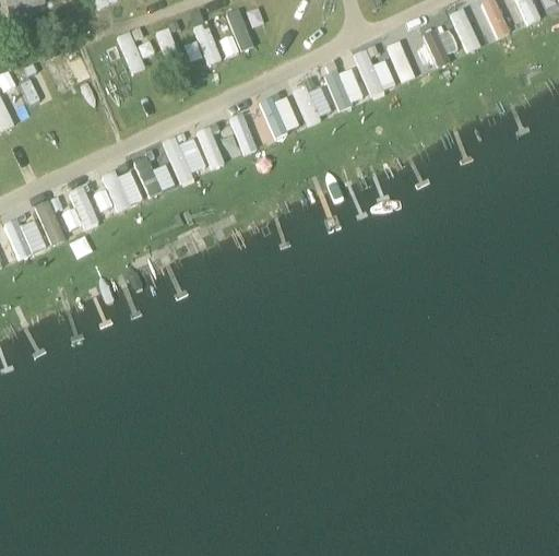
[(2,0),(10,18),(45,4),(43,0),(2,0)]
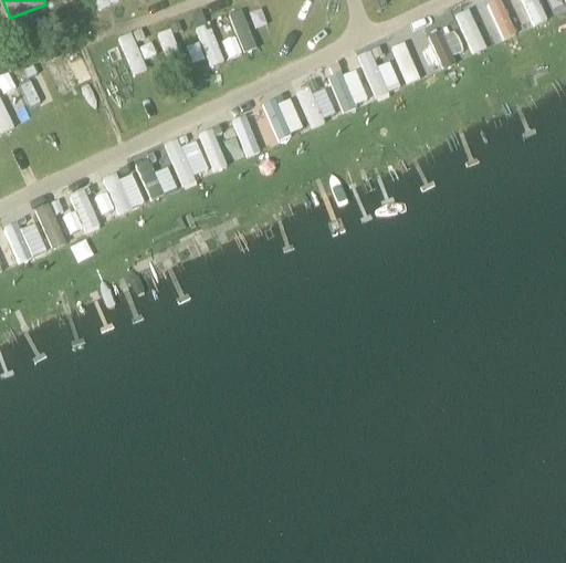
[(501,40),(516,34),(513,25),(522,22),(515,0),(509,0),(490,7),(501,40)]
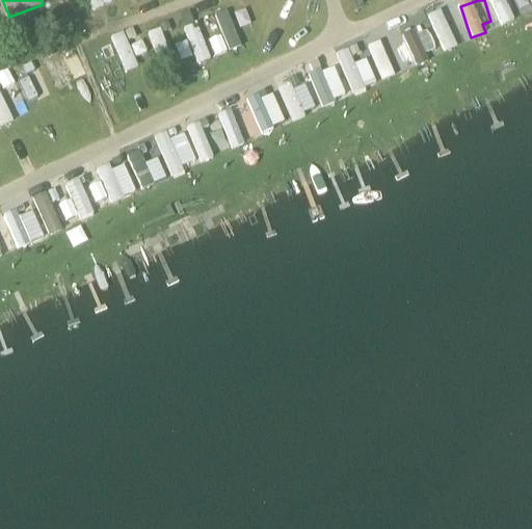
[(491,0),(501,24),(514,19),(506,0),(491,0)]
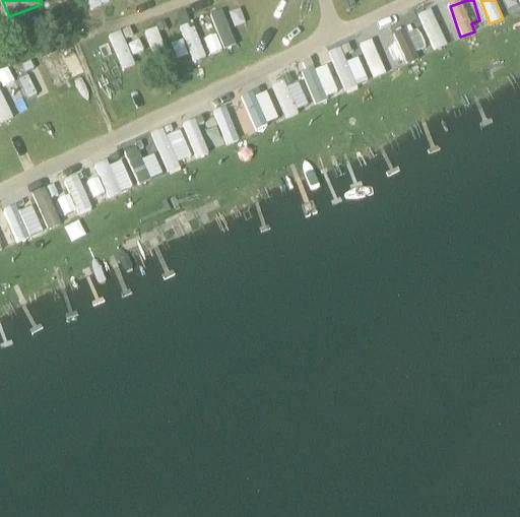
[(432,8),(419,13),(435,50),(447,45),(432,8)]
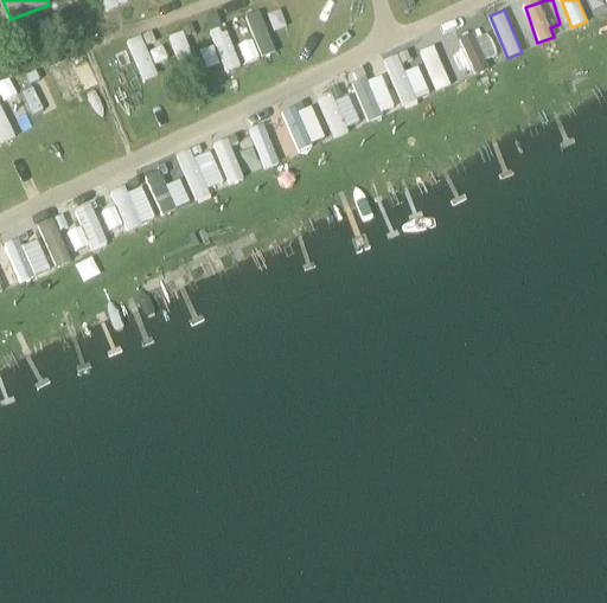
[(472,72),(487,68),(474,27),(459,32),(472,72)]
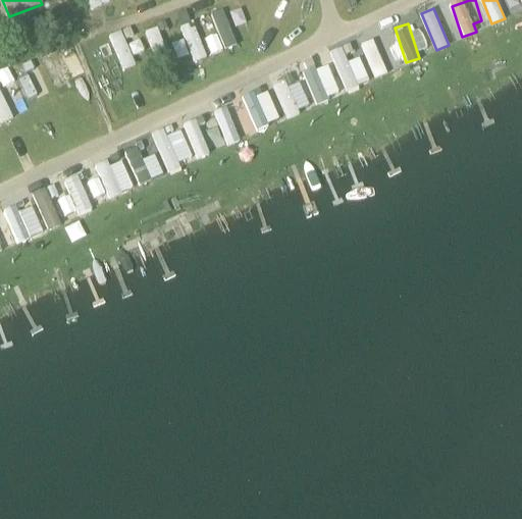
[(213,28),(185,40),(194,60),(222,48),(213,28)]
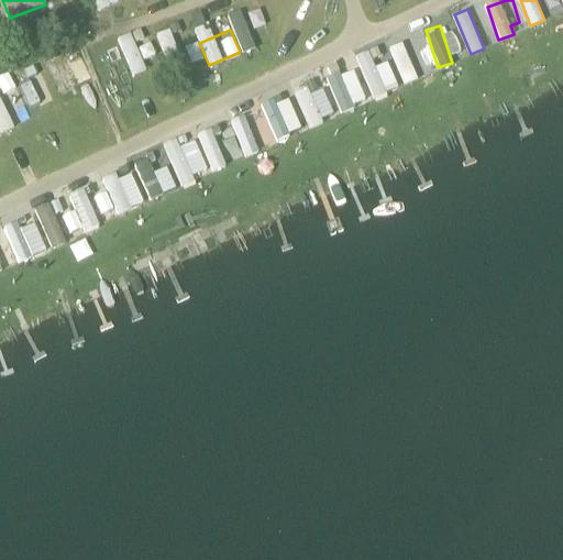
[(133,74),(146,69),(131,31),(118,35),(133,74)]
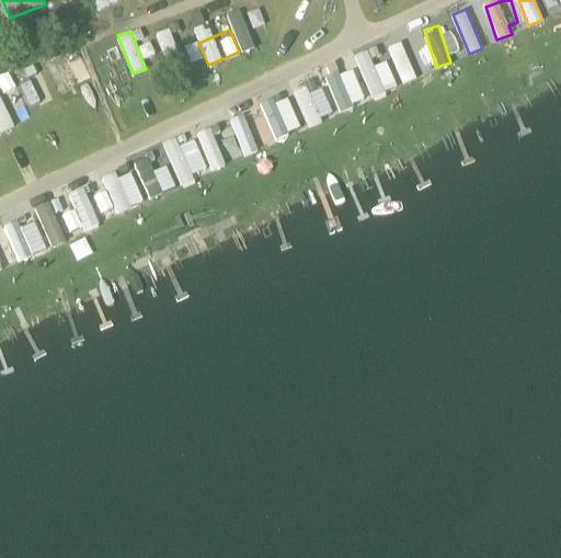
[(416,36),(390,47),(404,83),(418,78),(413,68),(427,63),(416,36)]
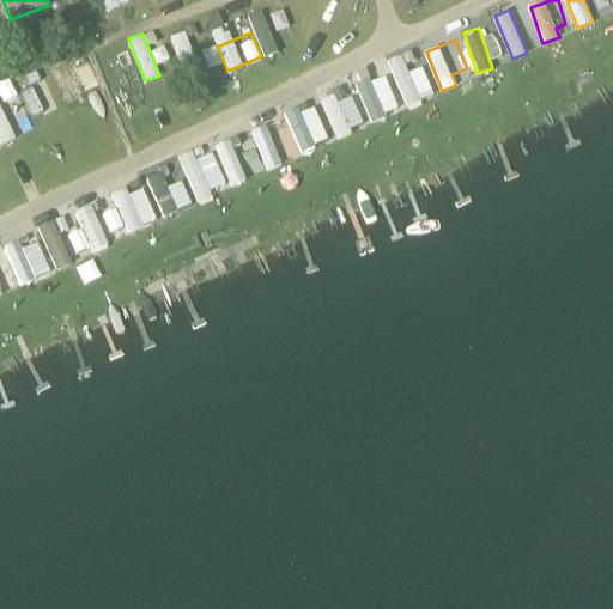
[(400,54),(387,59),(406,105),(435,93),(423,66),(408,72),(400,54)]
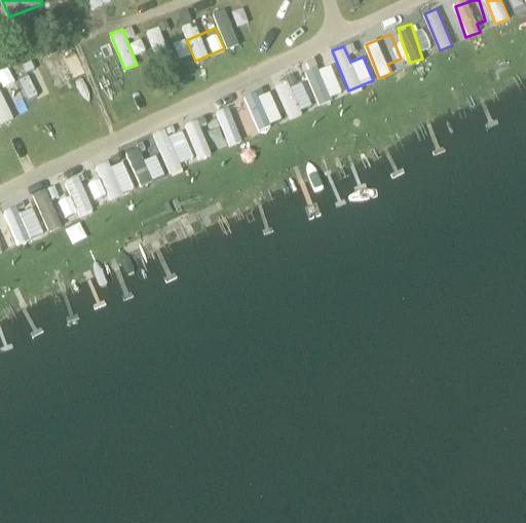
[(55,54),(42,61),(60,98),(72,91),(55,54)]
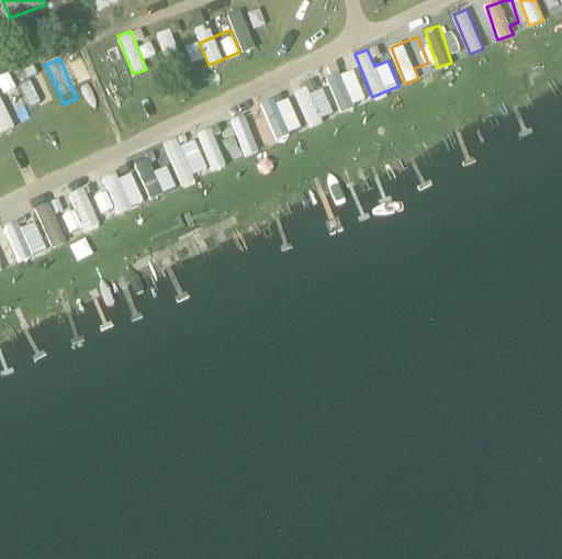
[(353,77),(345,81),(338,69),(324,77),(339,109),(363,97),(353,77)]
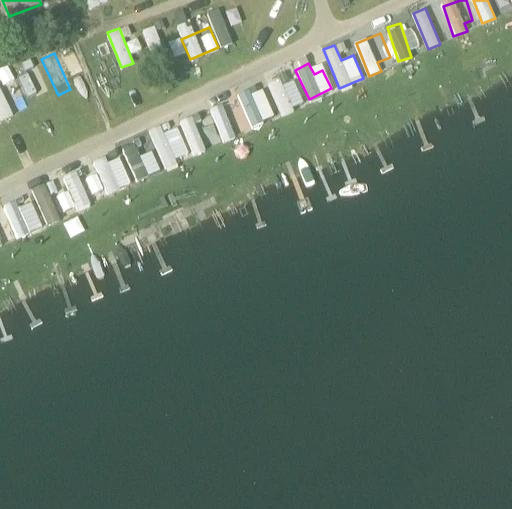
[(302,106),(296,80),(281,84),(280,79),(270,82),(277,112),(302,106)]
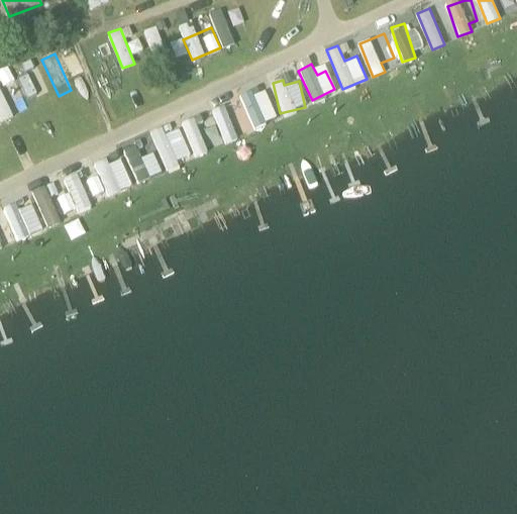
[(276,118),(261,85),(238,95),(253,128),(276,118)]
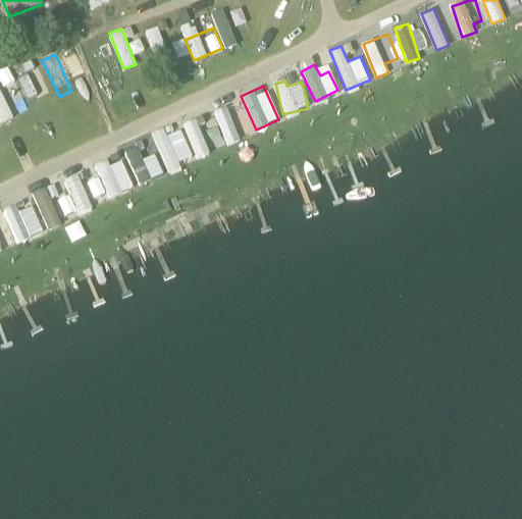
[(0,90),(0,120),(1,122),(12,116),(0,90)]
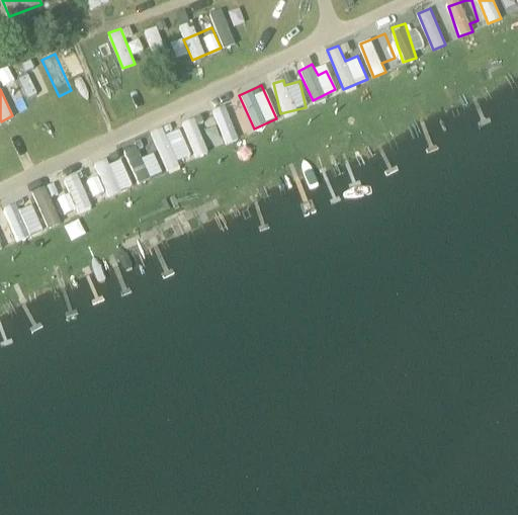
[(244,133),(238,113),(228,117),(224,104),(212,107),(224,140),(244,133)]
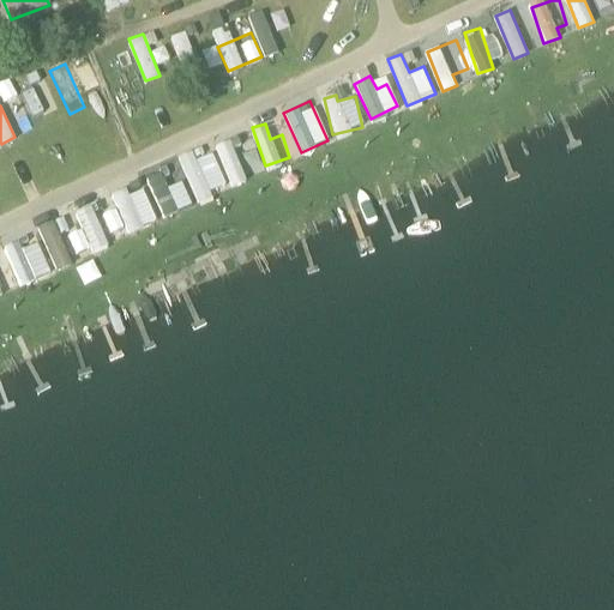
[(232,183),(245,179),(229,140),(216,146),(232,183)]
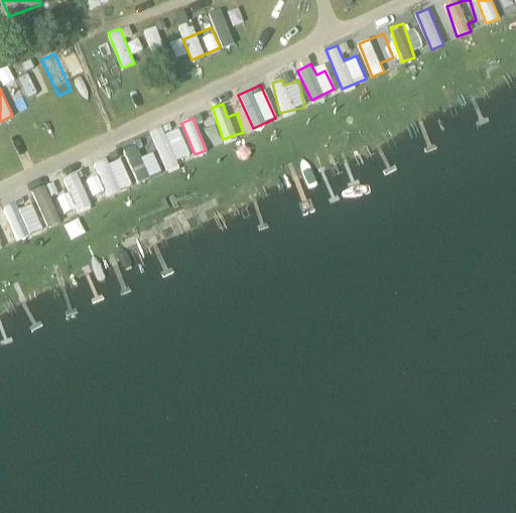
[(209,142),(221,140),(217,124),(206,127),(209,142)]
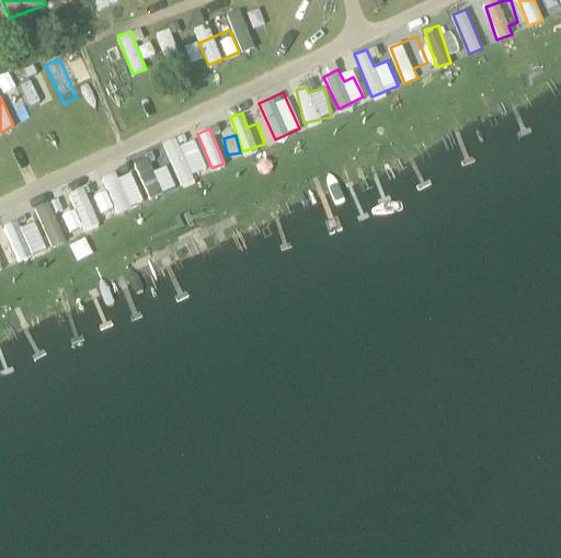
[(174,137),(162,143),(182,188),(195,182),(192,174),(206,168),(193,139),(179,146),(174,137)]
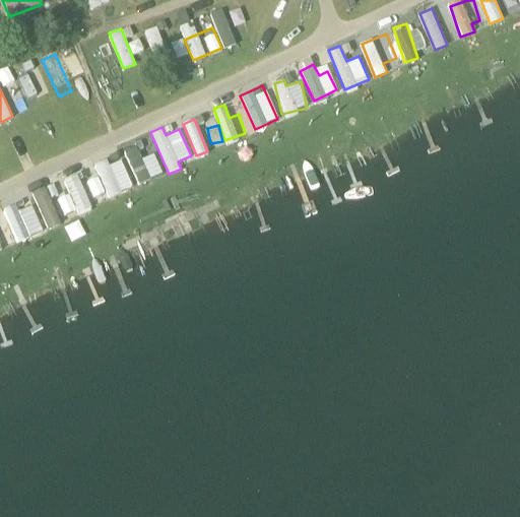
[(268,147),(281,145),(279,130),(266,132),(268,147)]
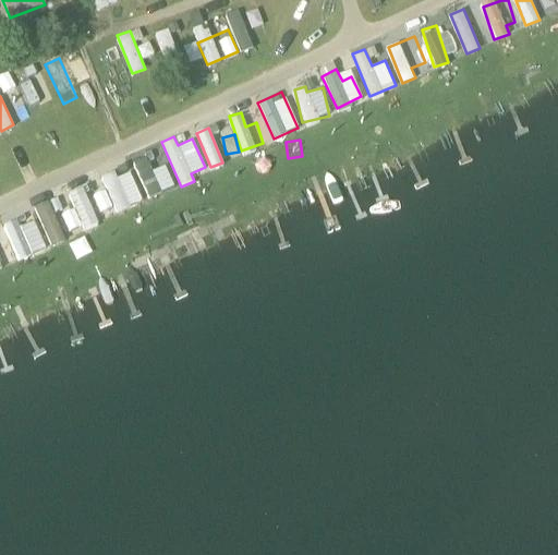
[(147,198),(160,193),(147,155),(133,159),(147,198)]
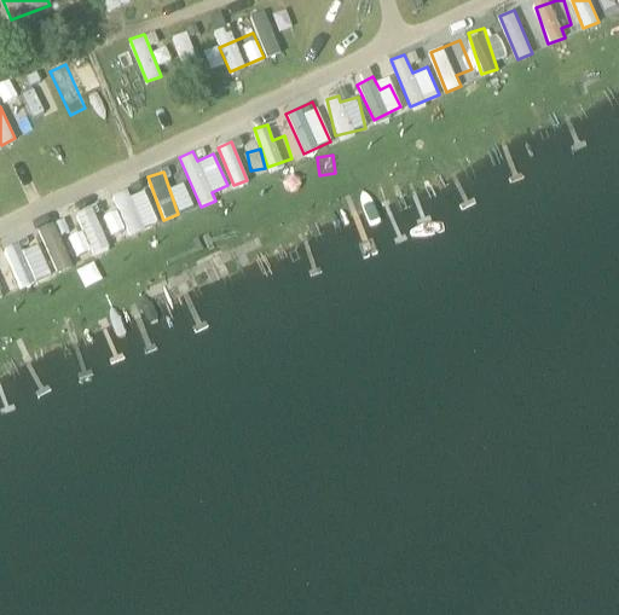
[(178,202),(194,196),(186,178),(171,184),(178,202)]
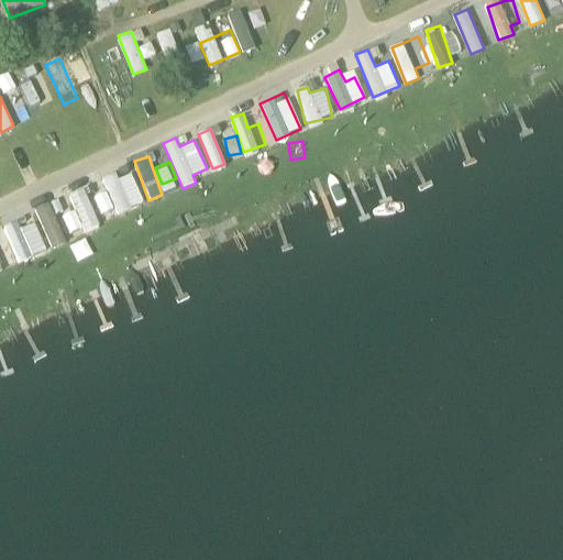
[(113,172),(101,177),(118,212),(143,200),(131,173),(118,179),(113,172)]
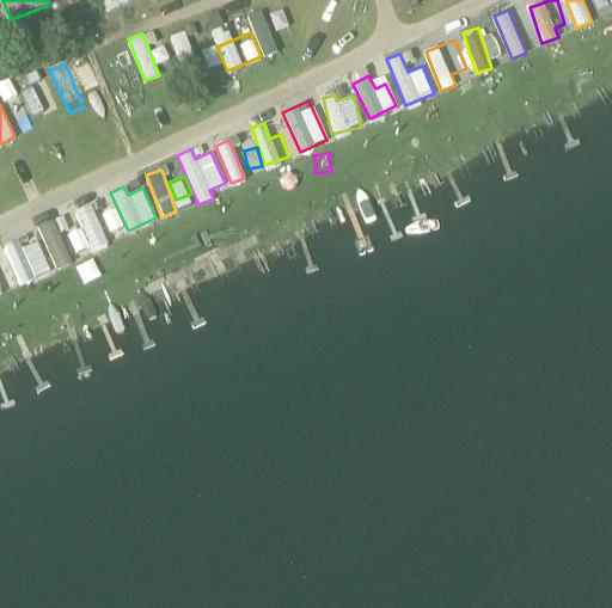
[(92,251),(108,244),(91,204),(75,210),(92,251)]
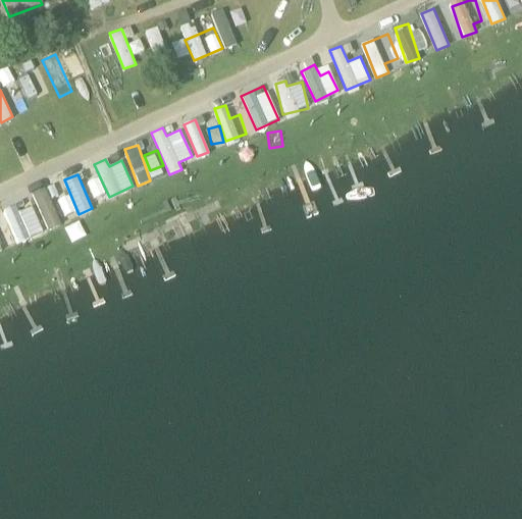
[(48,188),(35,192),(45,228),(59,225),(48,188)]
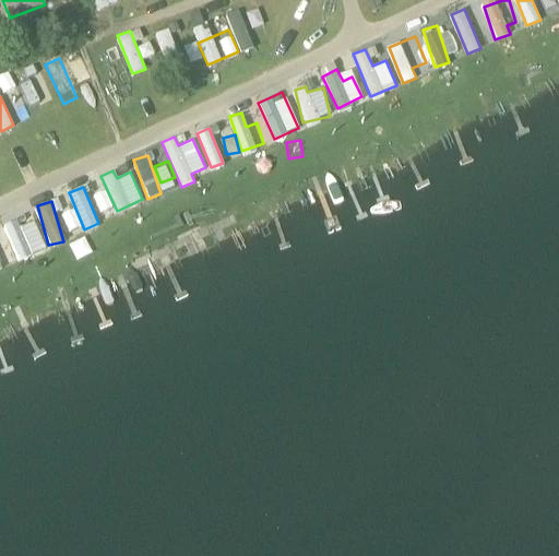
[(15,217),(1,224),(15,260),(46,247),(34,220),(19,226),(15,217)]
